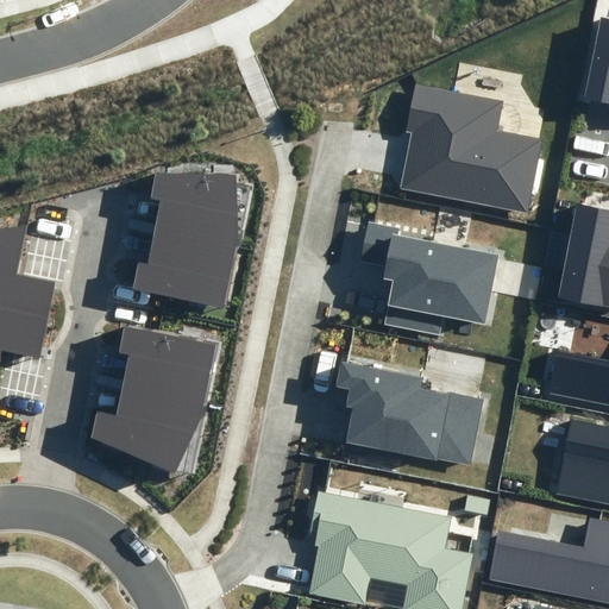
[(608,18),(601,17),(584,98),(608,102),(608,18)]
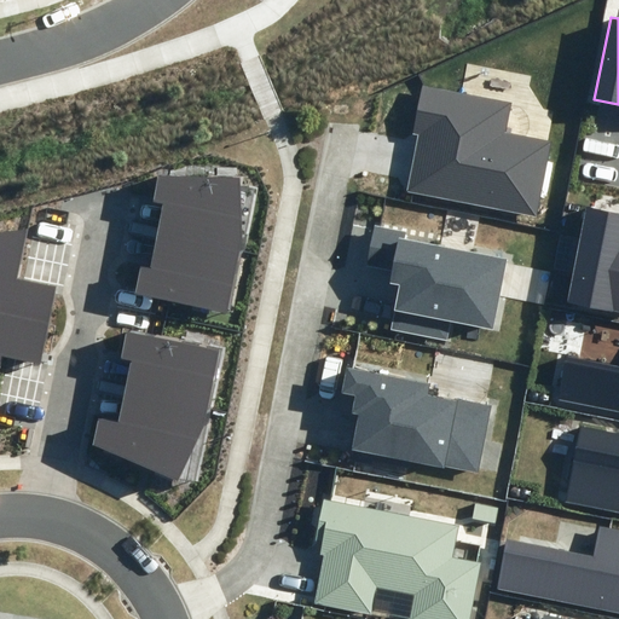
[(414,160),(408,192),(537,217),(551,140),(507,132),(512,102),(423,85),(414,133),(418,134),(414,160)]
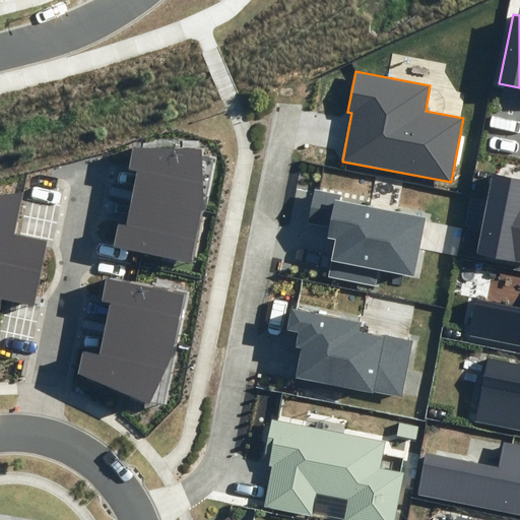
[(201,149),(133,148),(129,170),(136,171),(126,225),(119,223),(115,246),(192,262),(204,207),(201,149)]
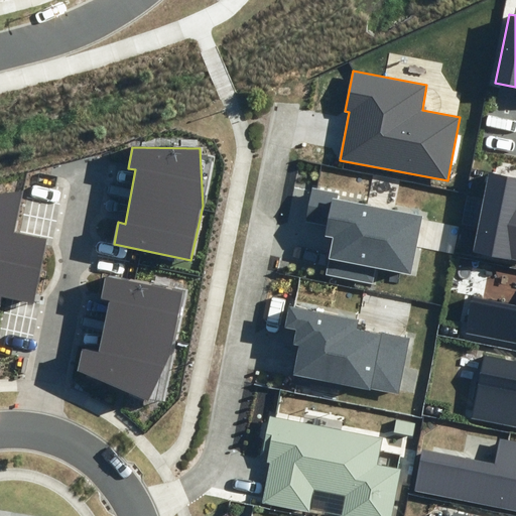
[(474,251),(515,259),(515,177),(490,172),(474,251)]
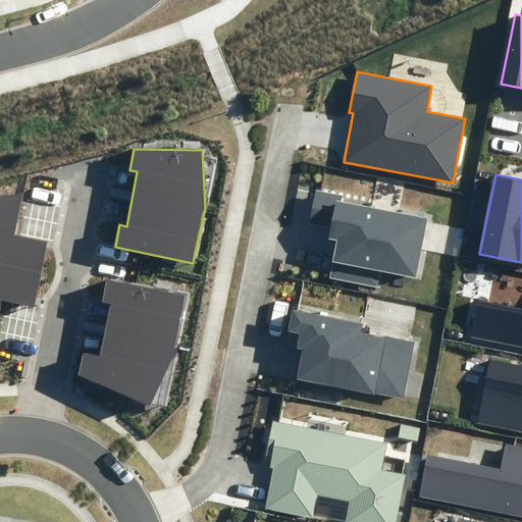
[(416,278),(427,219),(341,202),(342,197),(316,192),(310,224),(329,228),(327,240),(336,242),(330,277),(377,286),(380,271),(416,278)]
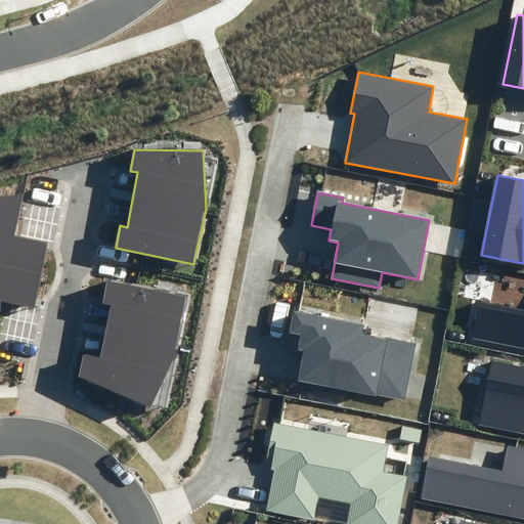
[(0,198),(0,263),(42,271),(47,244),(14,236),(23,195),(0,198)]
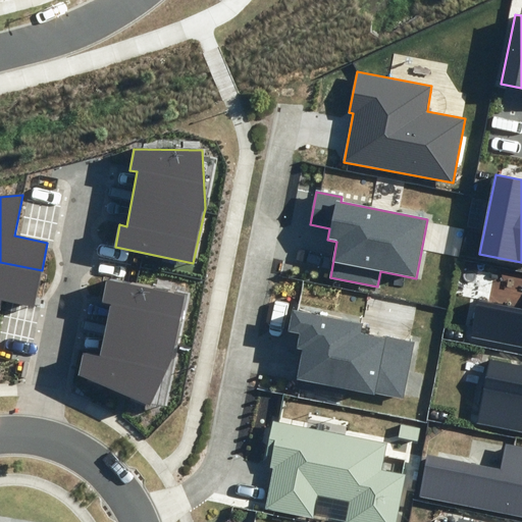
[(42,270),(0,262),(0,309),(2,301),(35,308),(42,270)]
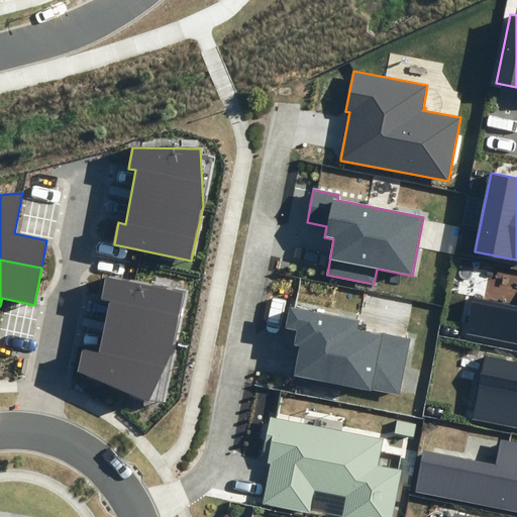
[(185,293),(105,277),(101,299),(109,302),(99,353),(83,349),(78,372),(148,401),(173,350),(185,293)]
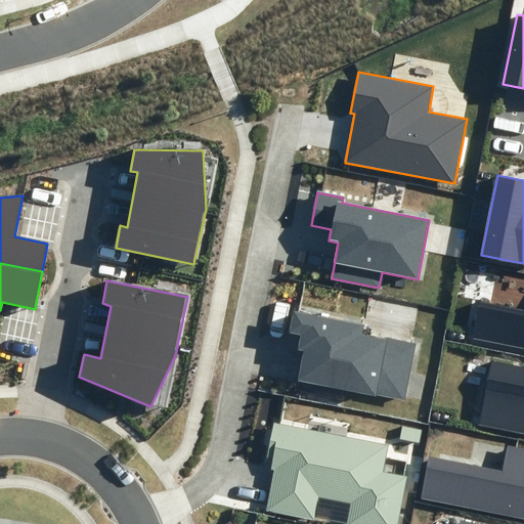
[(474,339),(523,348),(523,311),(480,304),(474,339)]
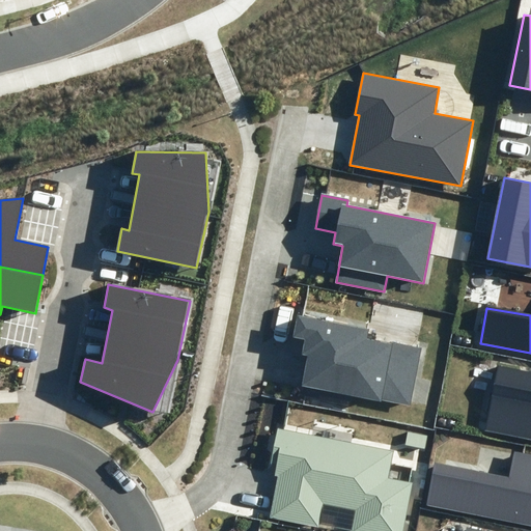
[(411,406),(421,348),(367,338),(369,329),(297,314),(292,338),(304,340),(301,356),(307,357),(301,386),(381,401),(382,399),(411,406)]
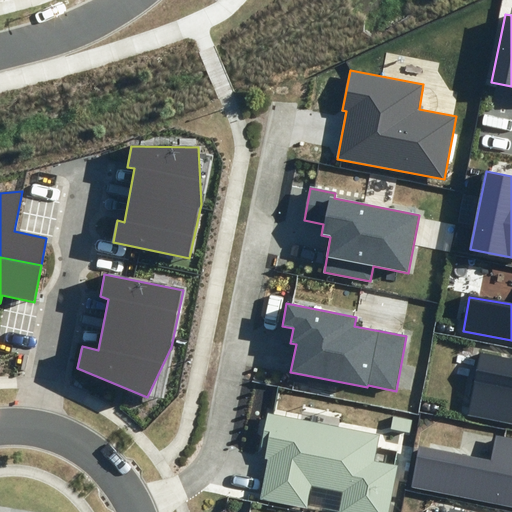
[(469,414),(511,422),(511,358),(481,353),(469,414)]
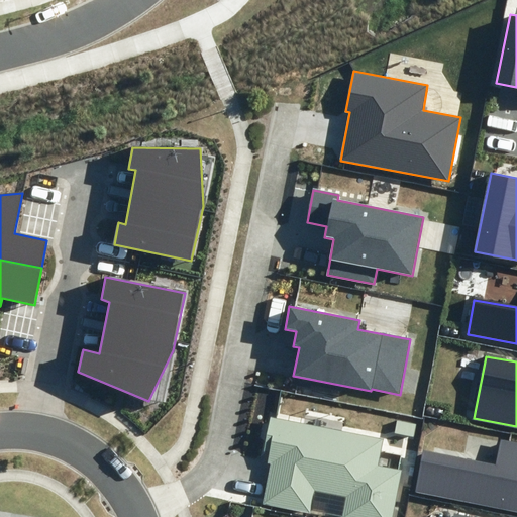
[(262,504),(311,514),(315,492),(345,497),(340,516),(392,516),(402,469),(380,464),(385,438),(269,415),(261,454),(269,456),(268,463),(270,463),(262,504)]
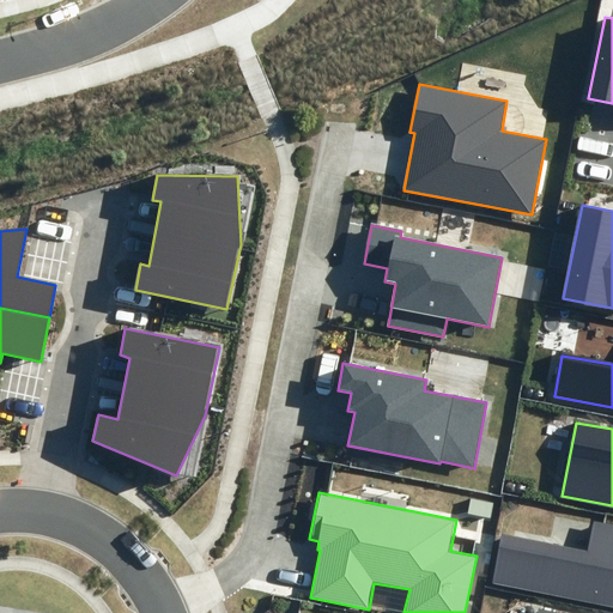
[(493,582),(612,605),(612,526),(594,522),(589,551),(503,534),(493,582)]
